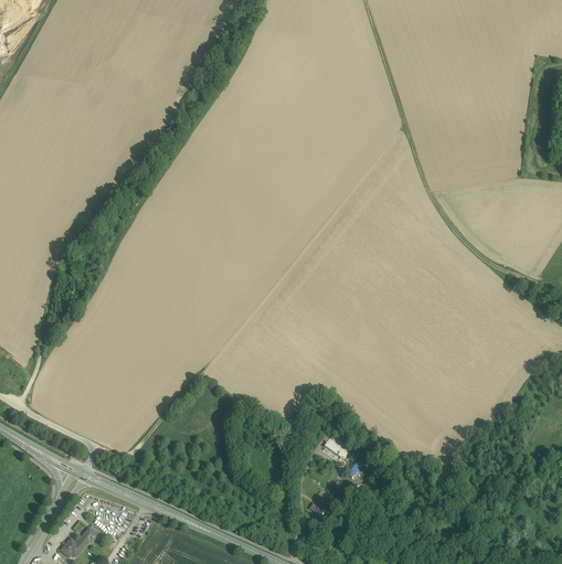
[(324,445),(329,438),(322,433),(318,439),(324,445)]
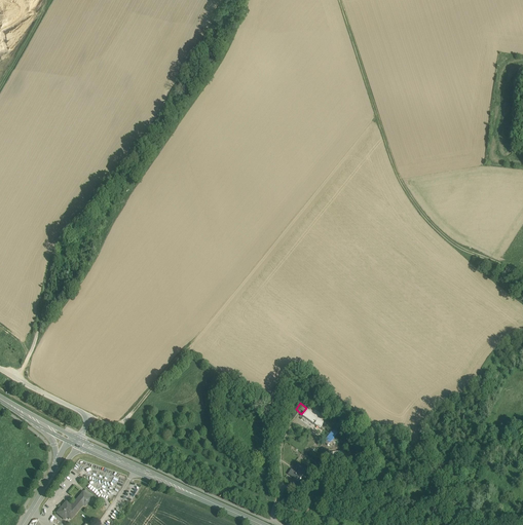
[(320,417),(306,408),(301,414),(299,416),(316,429),(321,423),(324,425),(326,422),(323,420),(325,418),(321,416),(320,417)]
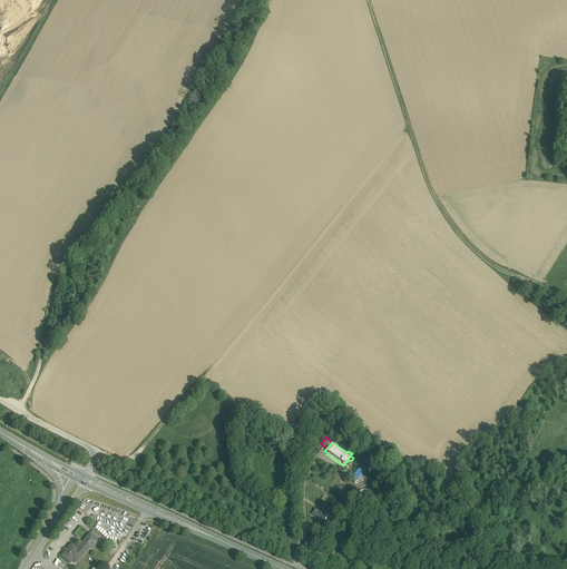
[(360,466),(348,480),(352,483),(364,470),(360,466)]
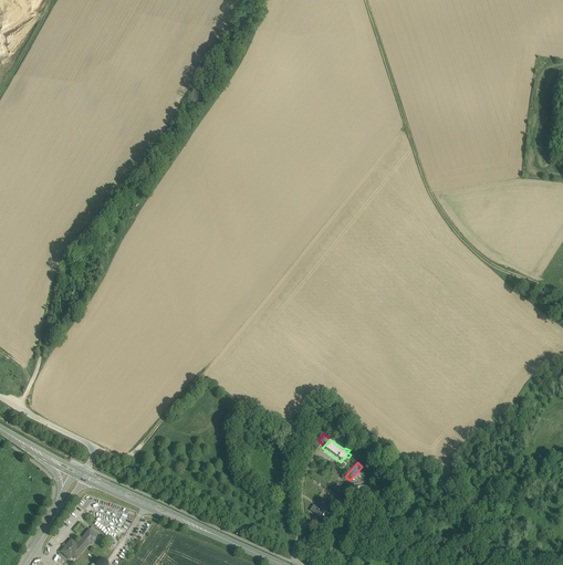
[(381,485),(351,488),(352,500),(382,498),(381,485)]
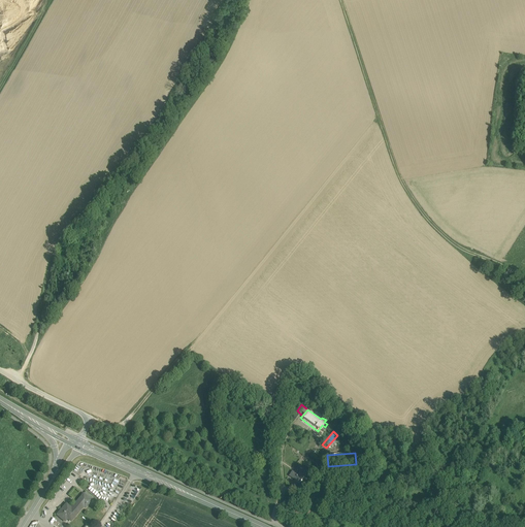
[(296,465),(291,473),(290,471),(287,476),(292,481),(297,485),(301,478),(299,476),(303,470),(296,465)]
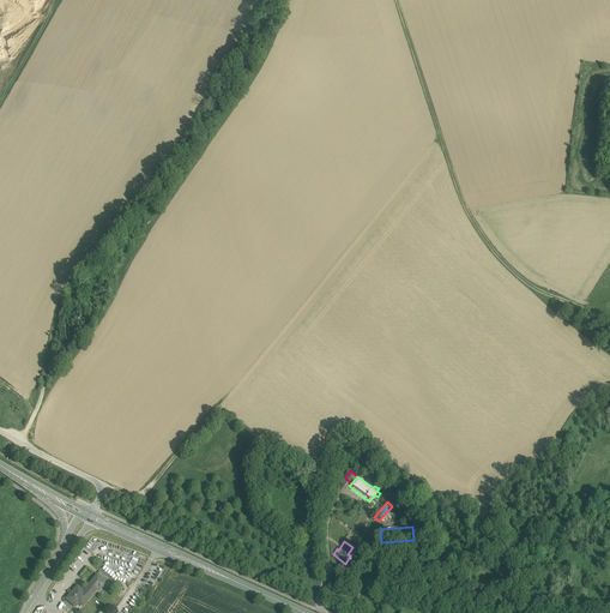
[(94,577),(86,586),(94,592),(95,593),(102,584),(94,577)]
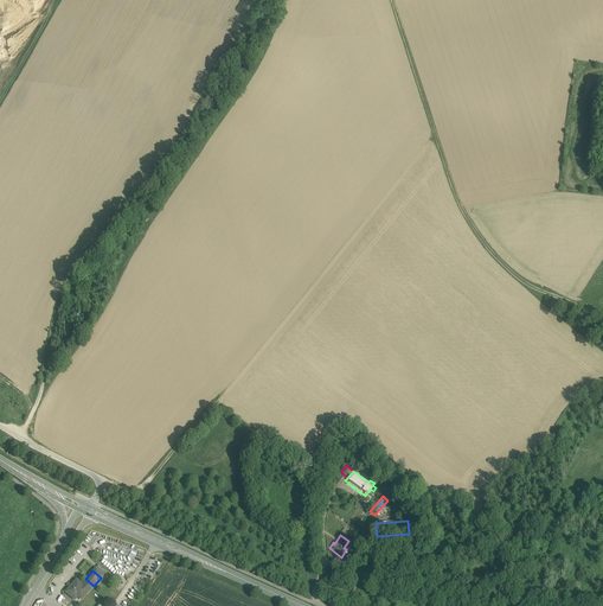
[(78,587),(72,582),(62,594),(70,600),(72,598),(78,601),(92,585),(85,579),(78,587)]
